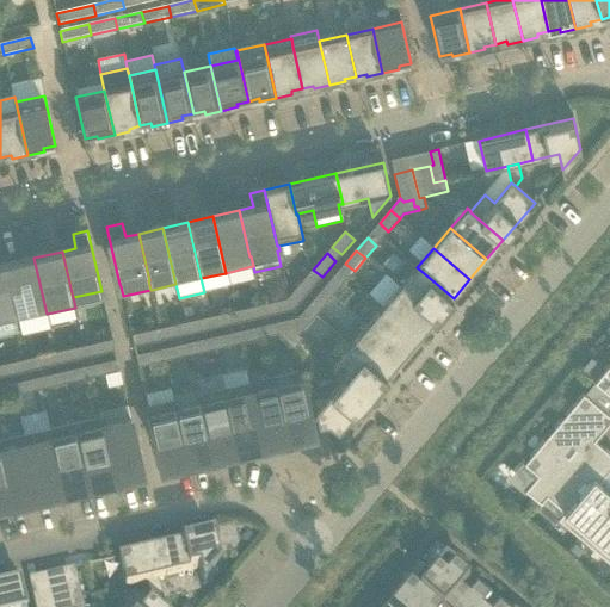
[(34,258),(6,264),(19,321),(47,314),(34,258)]
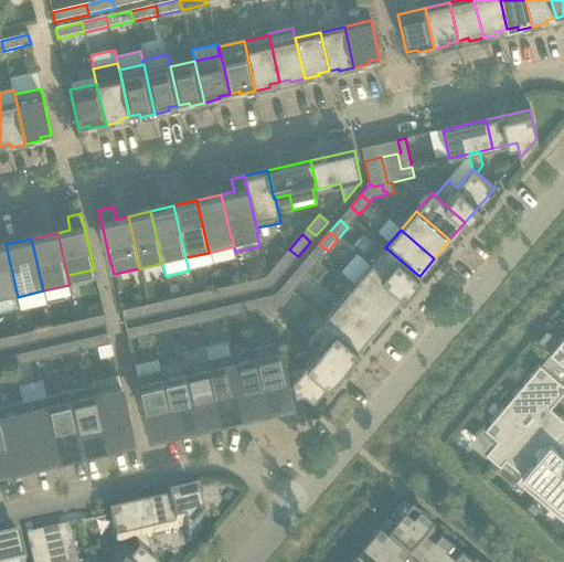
[(378,241),(362,260),(370,266),(404,295),(419,276),(385,247),(378,241)]
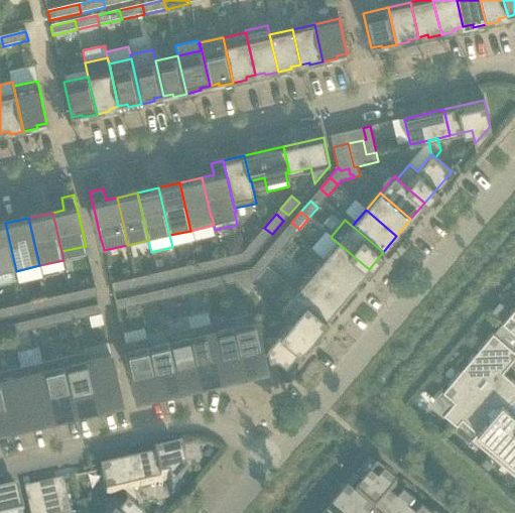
[(0,274),(16,271),(5,223),(0,224),(0,274)]
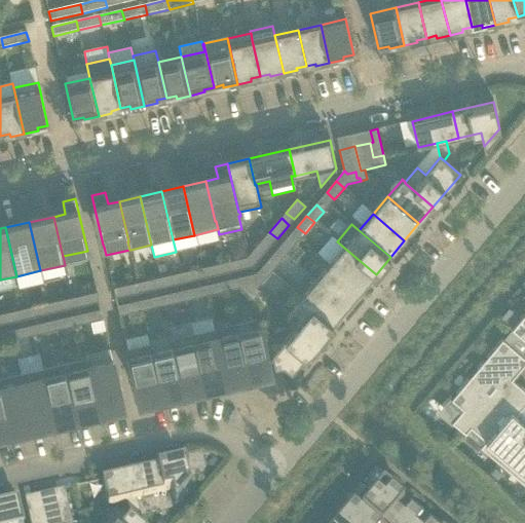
[(333,237),(317,255),(330,264),(362,291),(376,274),(344,248),(337,241),(333,237)]
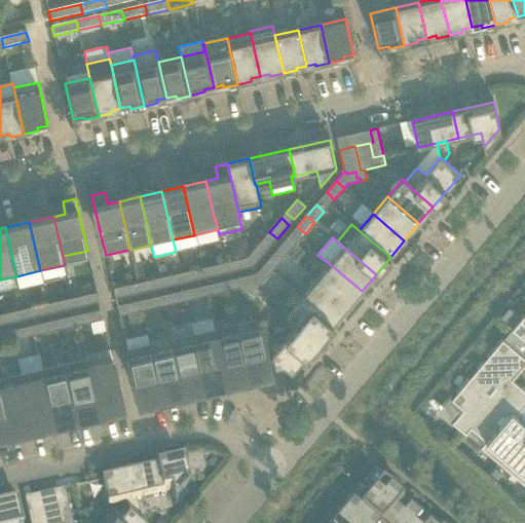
[(288,238),(277,250),(286,256),(295,245),(288,238)]
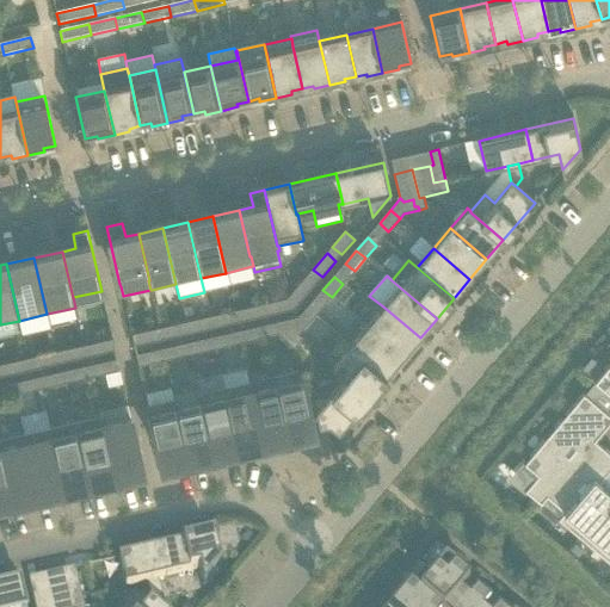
[(302,283),(288,301),(296,308),(312,290),(302,283)]
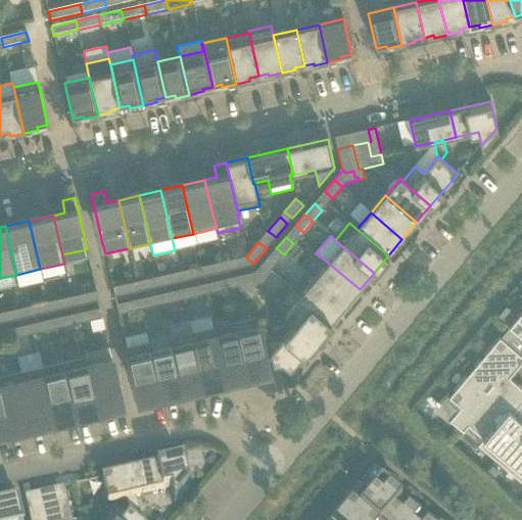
[(284,254),(276,248),(267,260),(275,266),(284,254)]
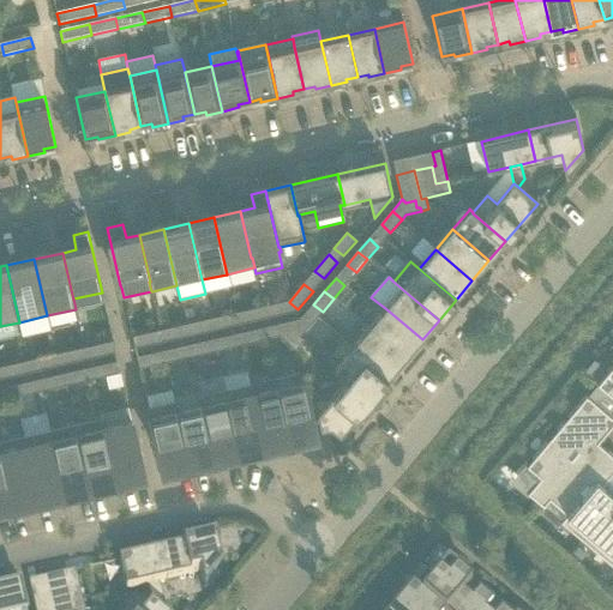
[(298,309),(289,302),(271,306),(274,318),(295,312),(298,309)]
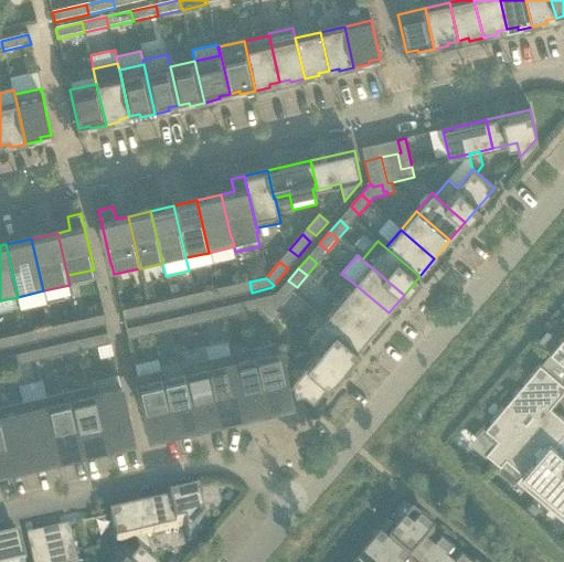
[(354,284),(339,303),(373,331),(389,313),(354,284)]
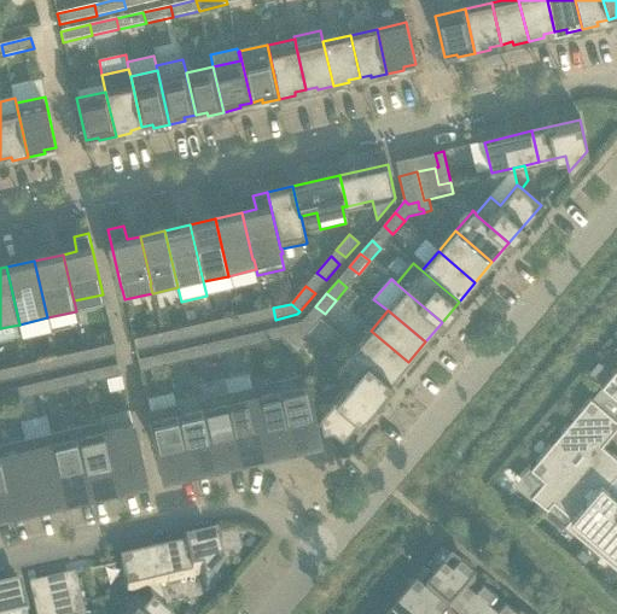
[(256,311),(239,315),(242,327),(258,323),(256,311)]
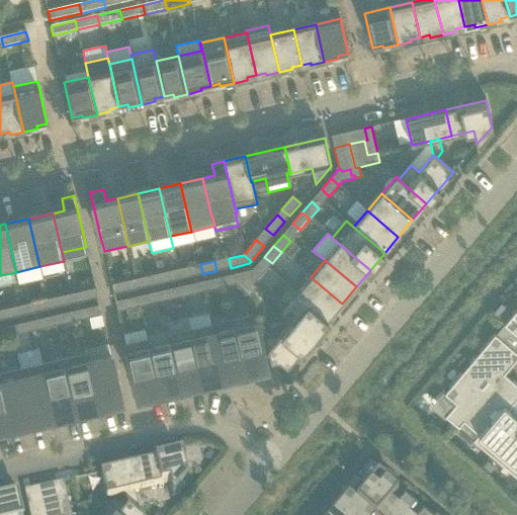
[(202,274),(200,264),(186,268),(188,277),(202,274)]
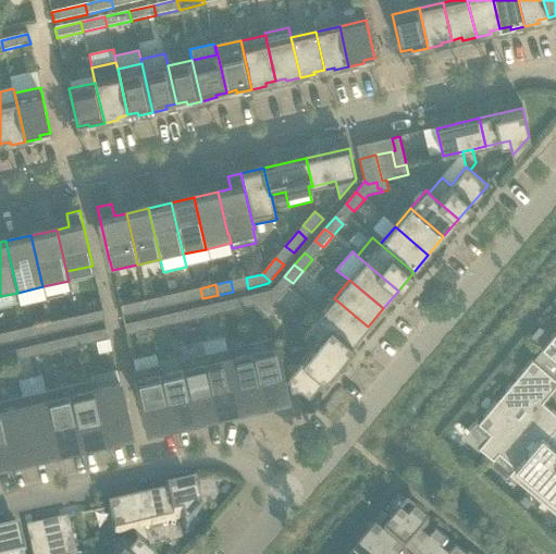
[(272,291),(262,293),(264,300),(268,303),(272,307),(282,295),(274,288),(272,291)]
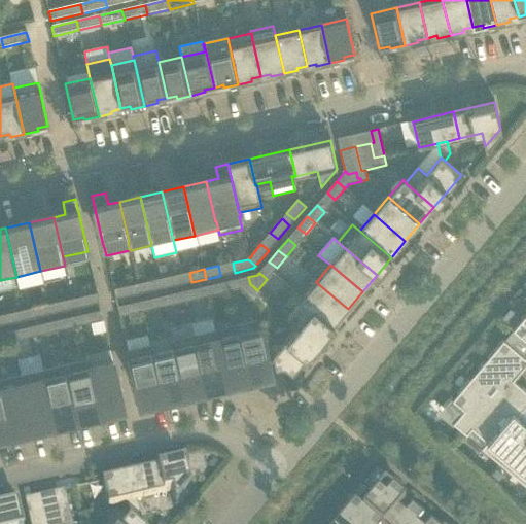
[(175,276),(161,279),(163,289),(177,286),(175,276)]
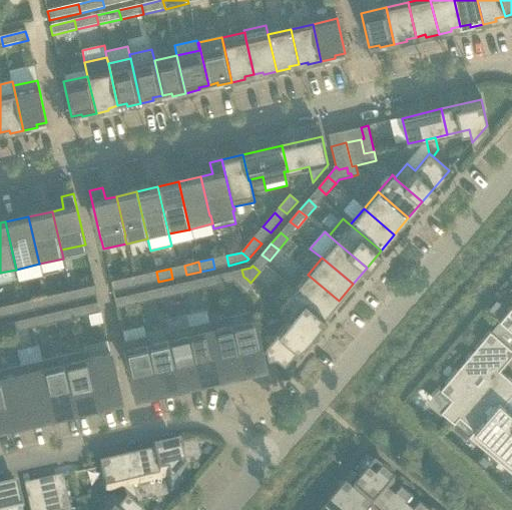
[(234,282),(236,284),(243,277),(241,270),(228,273),(230,283),(234,282)]
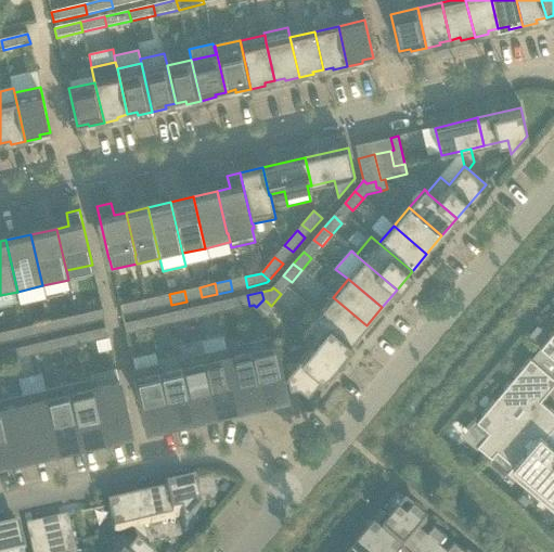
[(171,305),(169,294),(154,297),(156,308),(171,305)]
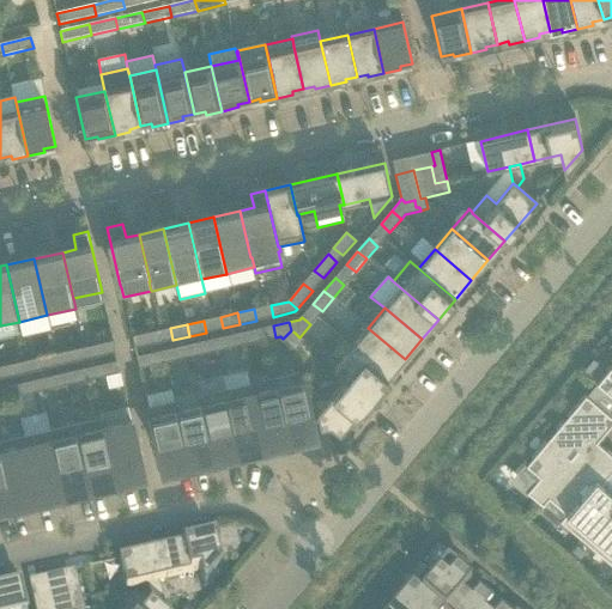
[(267,340),(265,328),(248,332),(250,343),(267,340)]
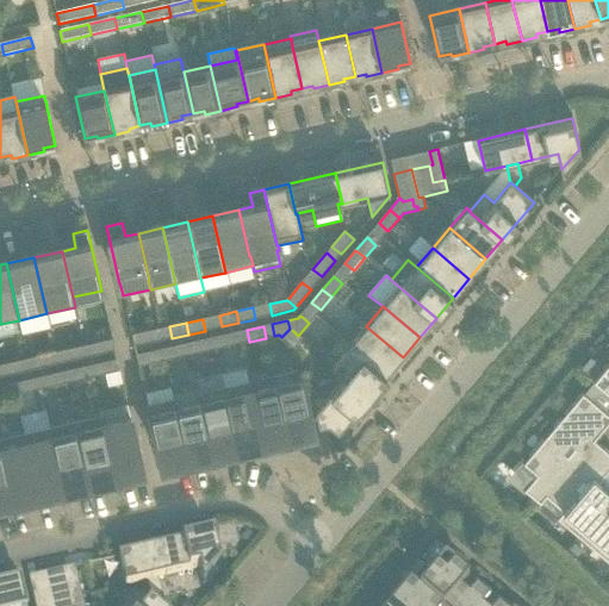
[(366,326),(349,345),(386,376),(403,357),(366,326)]
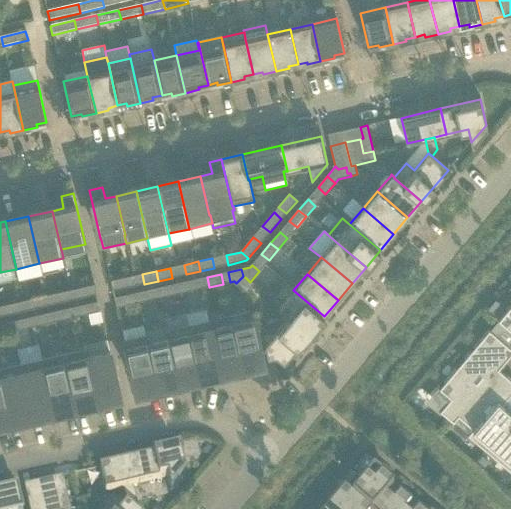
[(243,276),(236,283),(247,292),(253,285),(246,278),(243,276)]
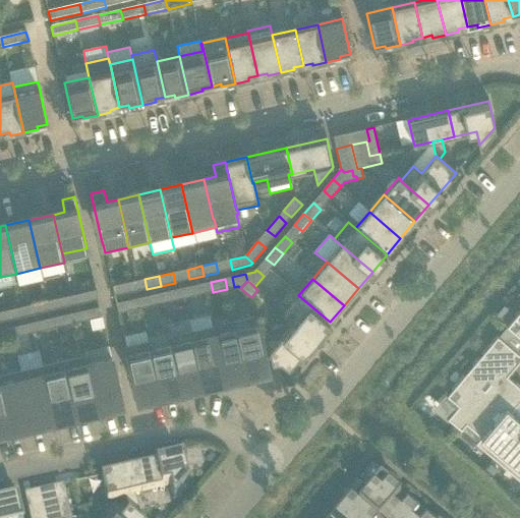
[(130,283),(113,287),(115,296),(132,292),(130,283)]
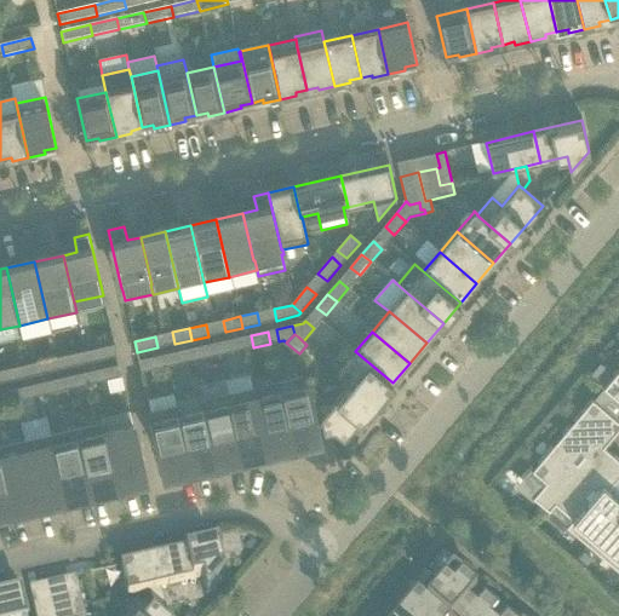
[(233,339),(216,344),(219,355),(235,351),(233,339)]
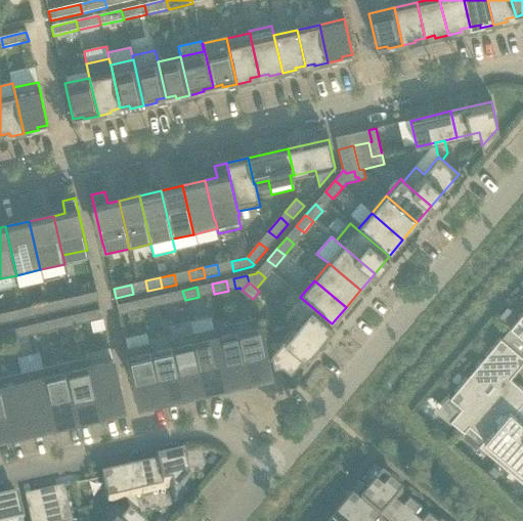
[(185,300),(182,291),(169,294),(171,304),(185,300)]
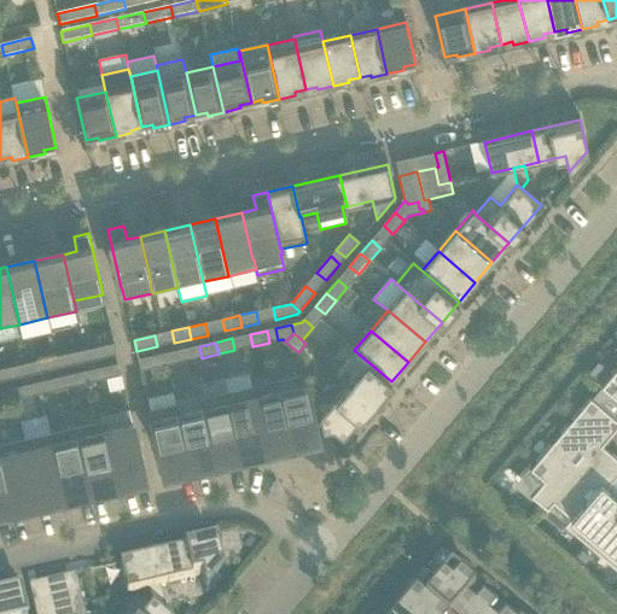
[(347,343),(330,363),(337,370),(336,370),(349,381),(350,381),(374,402),(391,381),(354,350),(347,343)]
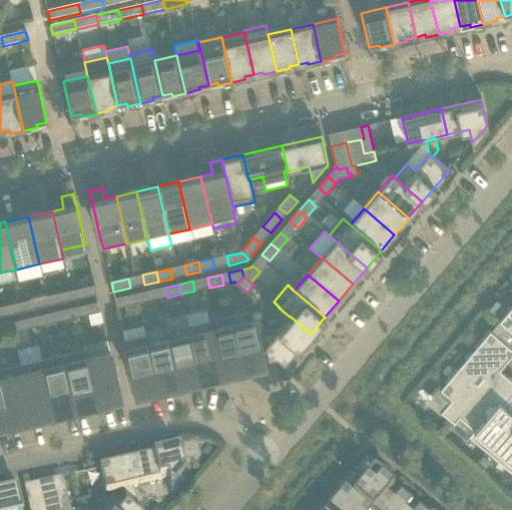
[(94,286),(77,290),(80,300),(97,296),(94,286)]
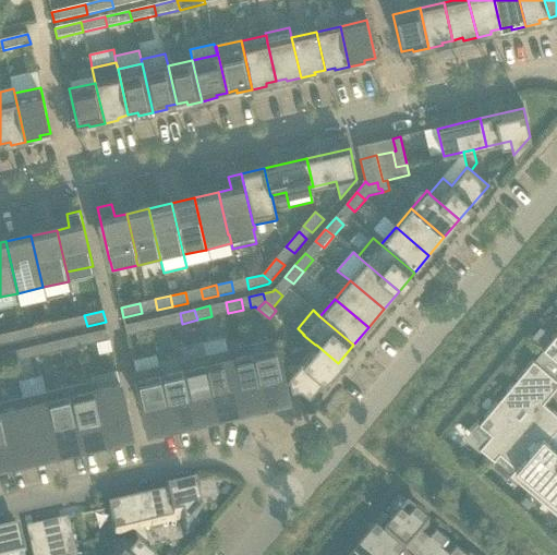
[(164,316),(148,320),(150,330),(166,327),(164,316)]
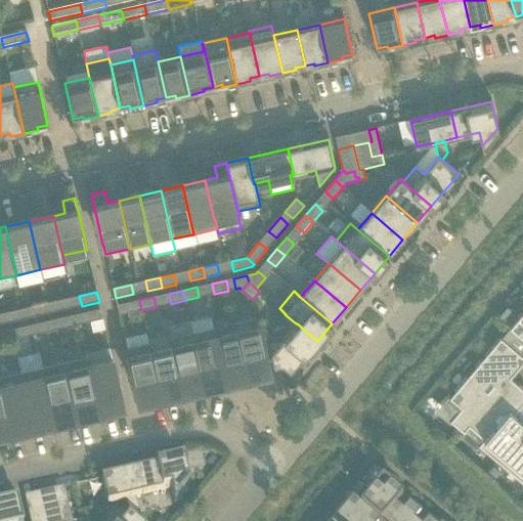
[(64,299),(48,303),(50,313),(67,309),(64,299)]
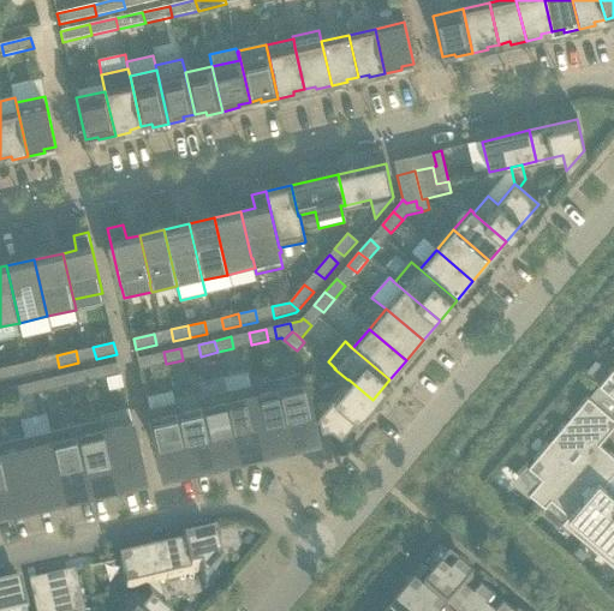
[(166,364),(164,352),(147,357),(149,367),(166,364)]
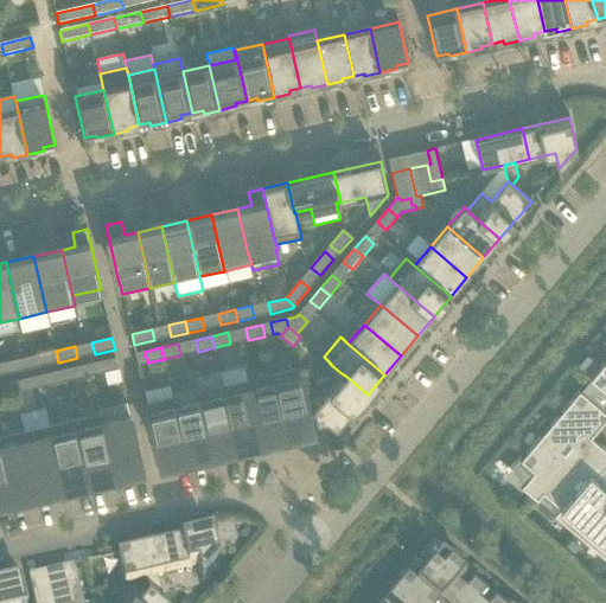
[(58,363),(56,351),(37,355),(39,367),(58,363)]
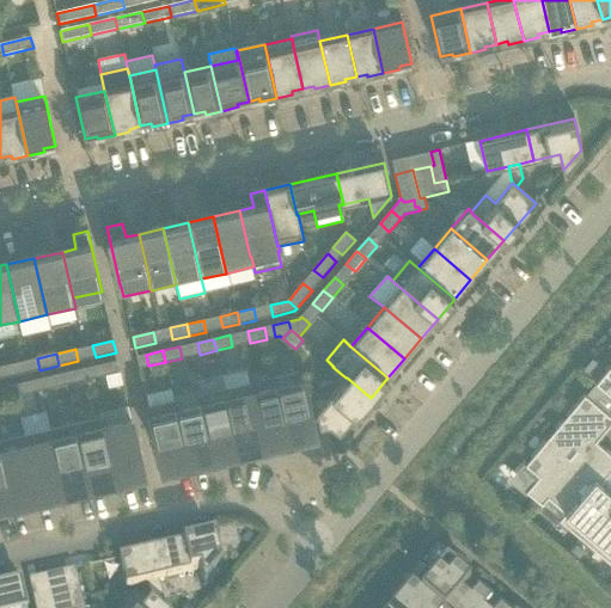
[(593,360),(582,372),(597,382),(596,384),(610,395),(610,366),(606,372),(593,360)]
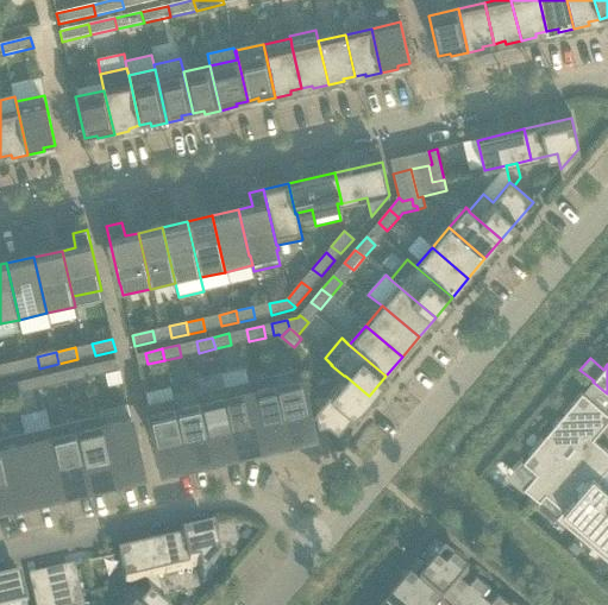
[(96,364),(99,376),(119,371),(117,359),(96,364)]
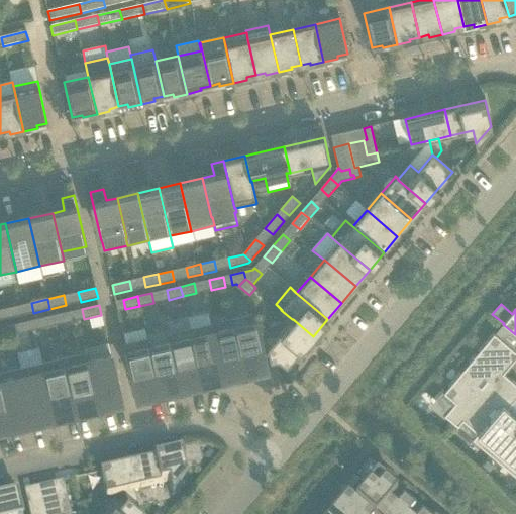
[(16,306),(0,310),(2,320),(18,316),(16,306)]
